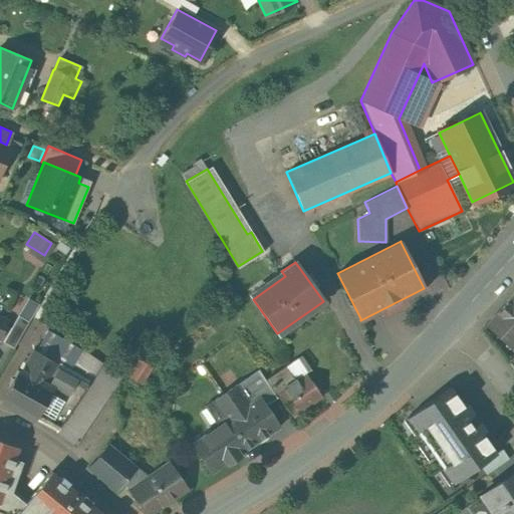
[(513,292),(484,324),(509,347),(513,341),(513,292)]
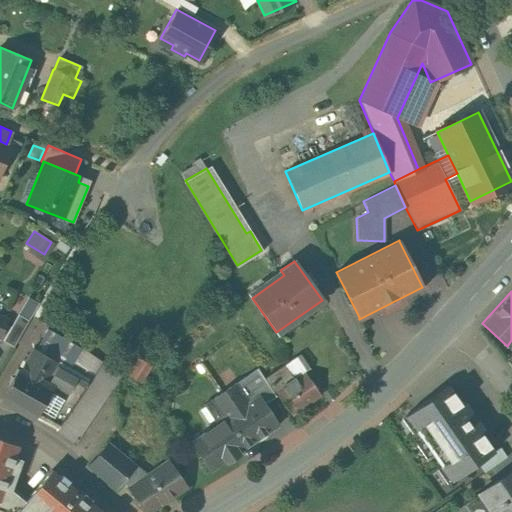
[(18,314),(2,341),(12,347),(28,320),(18,314)]
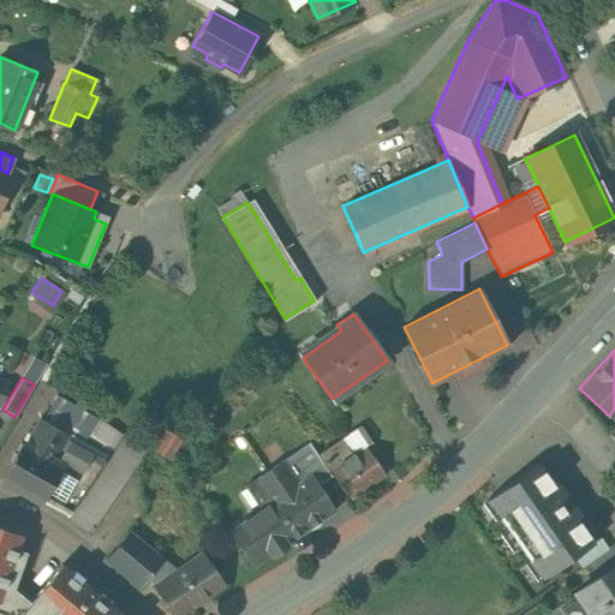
[(39,418),(24,443),(23,442),(1,481),(39,501),(43,493),(60,464),(53,459),(67,436),(67,434),(39,418)]
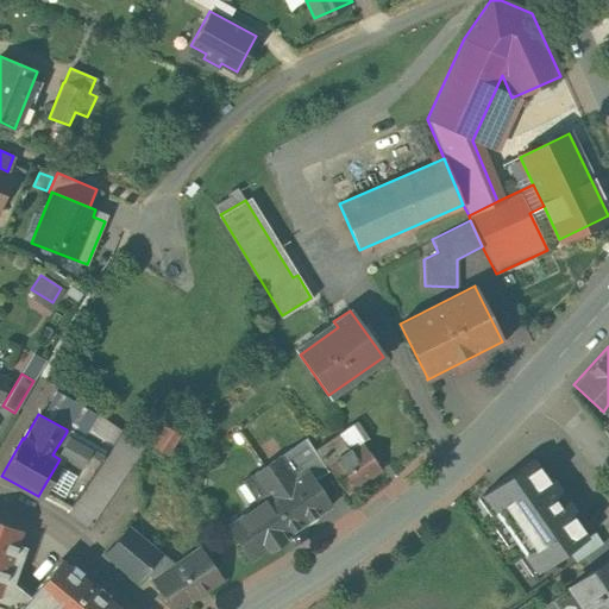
[(120,429),(95,414),(80,439),(105,454),(120,429)]
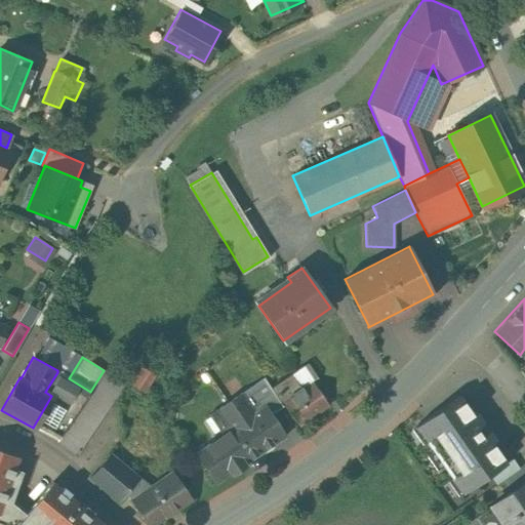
[(140,365),(127,386),(140,397),(155,374),(140,365)]
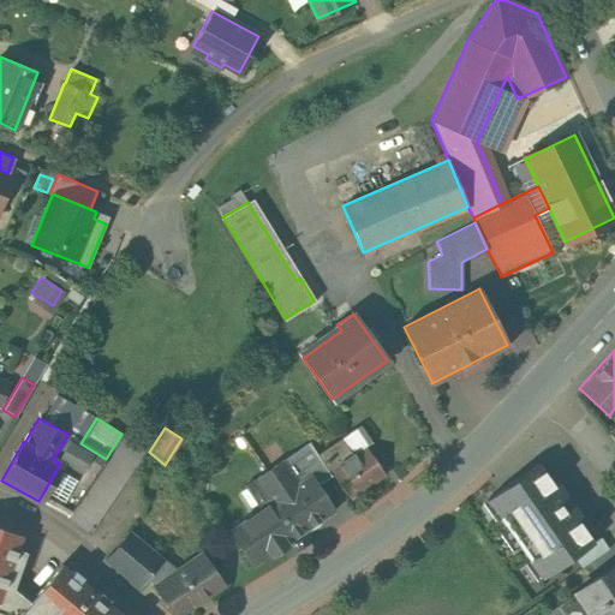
[(72,509),(67,517),(91,532),(145,449),(121,434),(106,459),(72,509)]
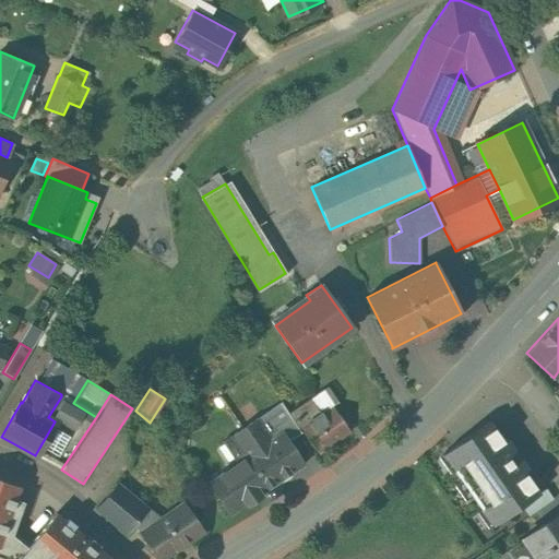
[(73,403),(61,396),(48,417),(55,421),(39,448),(66,463),(96,417),(73,403)]
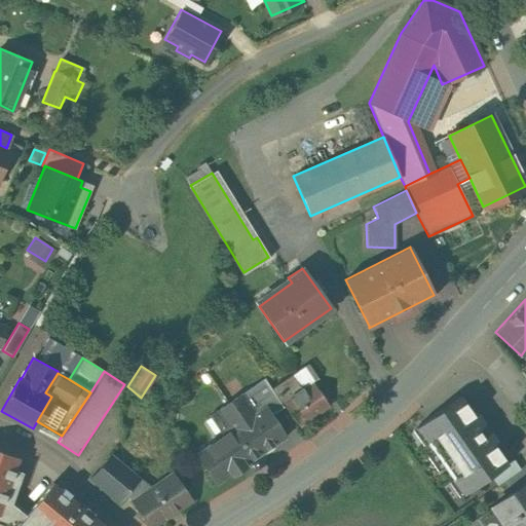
[(312,382),(302,389),(292,374),(270,388),(280,404),(283,403),(298,425),(328,406),(312,382)]
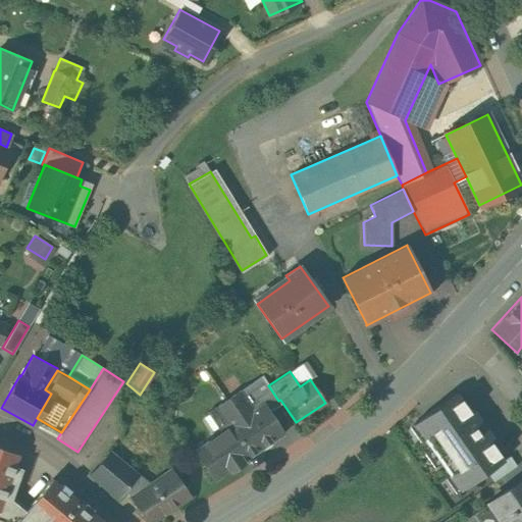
[(260,372),(251,377),(253,381),(262,376),(260,372)]
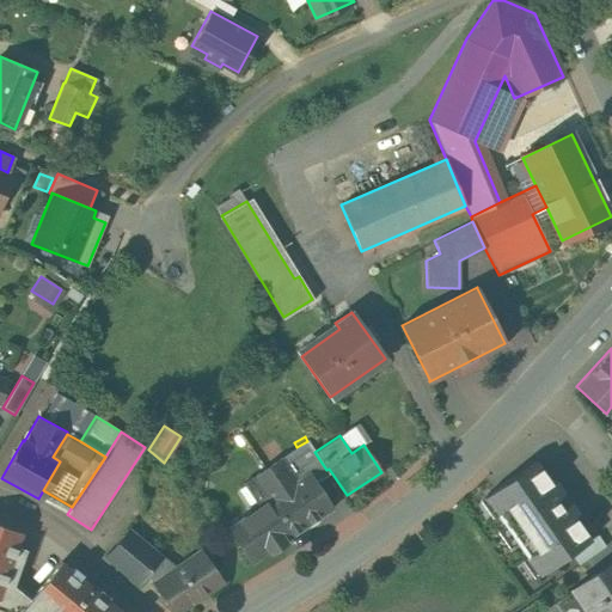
[(314,452),(307,441),(297,447),(244,482),(261,507),(285,491),(306,524),(330,508),(313,483),(329,473),(326,470),(314,452)]
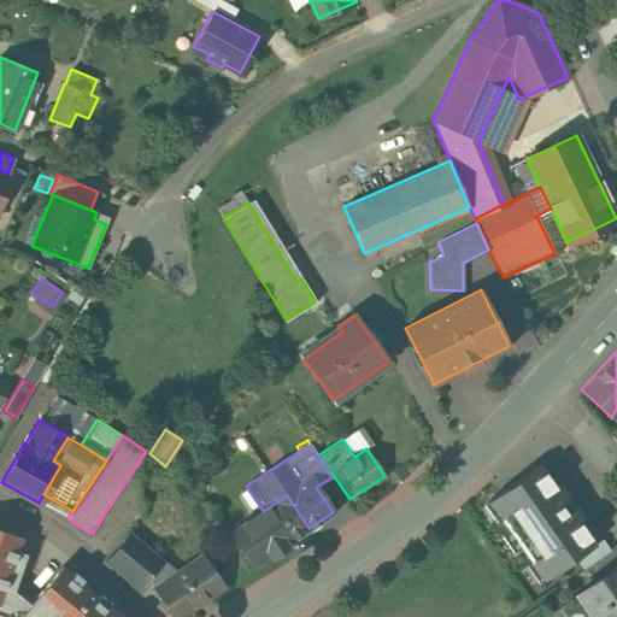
[(556,487),(540,465),(489,501),(544,580),(595,544),(580,521),(583,518),(560,485),(556,487)]
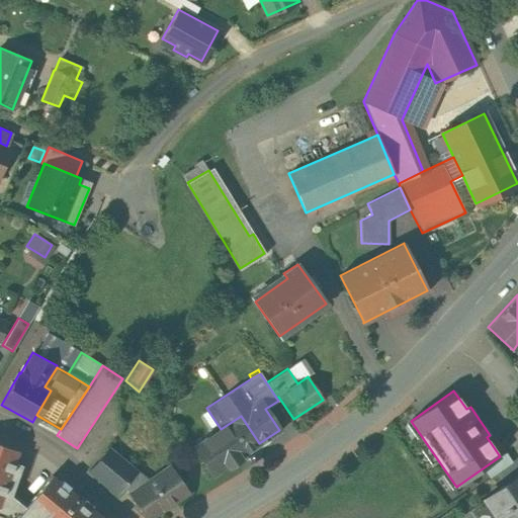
[(221,429),(193,447),(210,473),(239,454),(240,456),(259,443),(241,416),(221,429)]
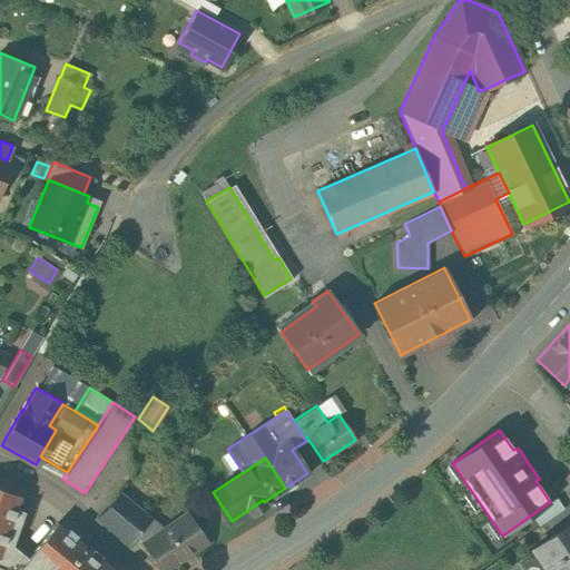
[(0,553),(20,497),(0,489),(0,553)]
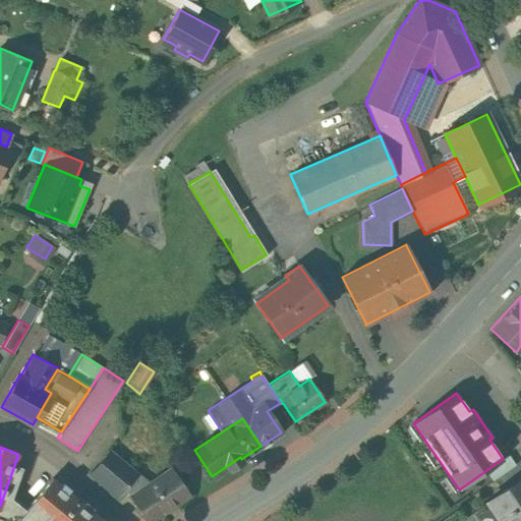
[(151,482),(109,450),(89,474),(117,497),(125,486),(131,496),(151,482)]
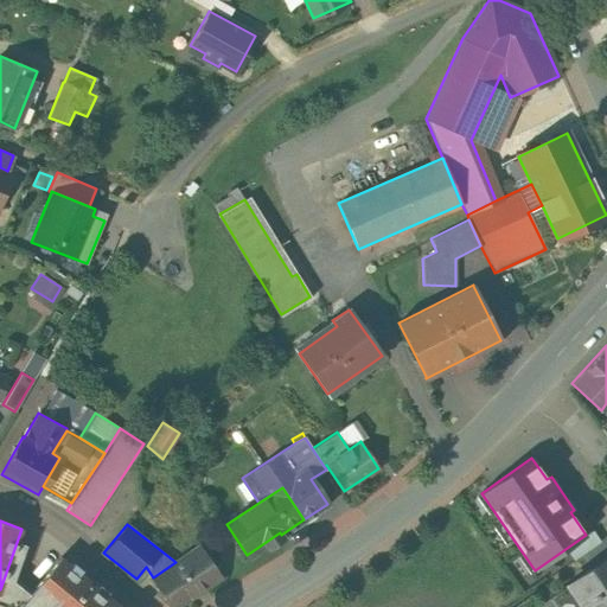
[(176,562),(153,577),(173,606),(219,575),(199,547),(176,562)]
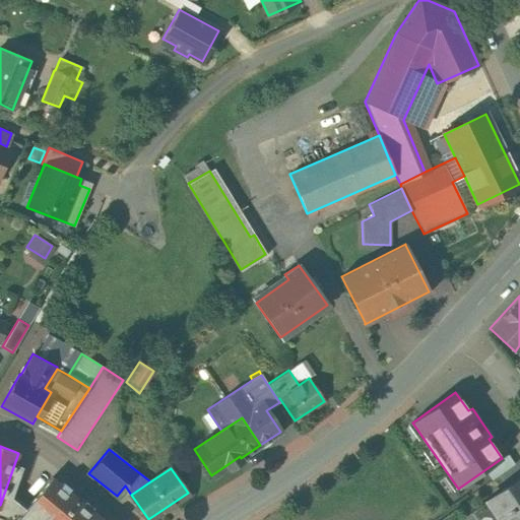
[(105,519),(52,476),(15,519),(105,519)]
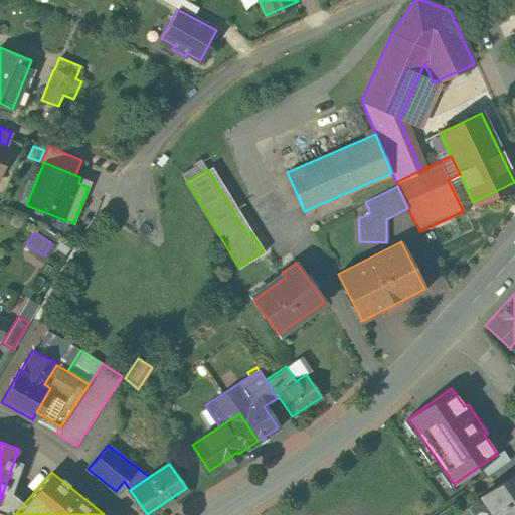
[(514,514),(514,472),(481,495),(494,514),(514,514)]
